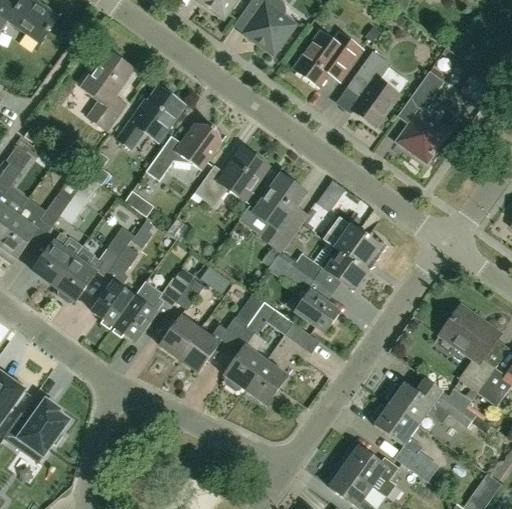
[(0,0),(0,30),(8,19),(40,42),(59,15),(36,0),(20,0),(0,0)]
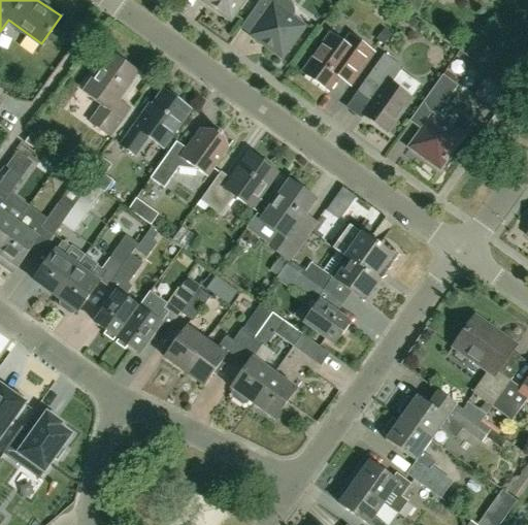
[(205,0),(230,19),(242,0),(205,0)]
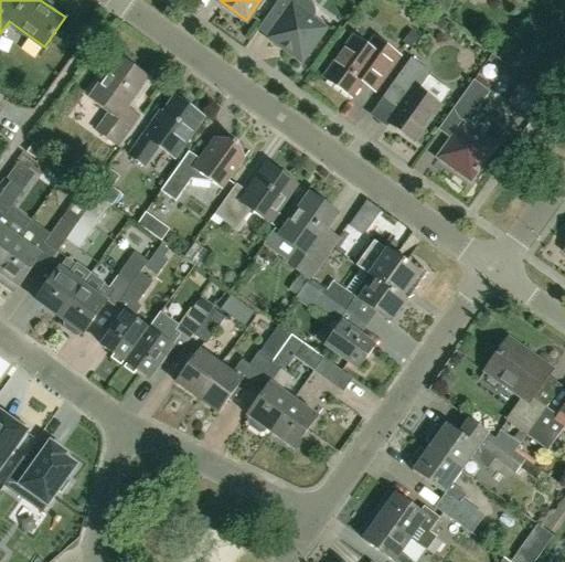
[(276,0),(266,16),(278,24),(269,36),(301,59),(327,23),(313,13),(315,8),(310,0),(276,0)]
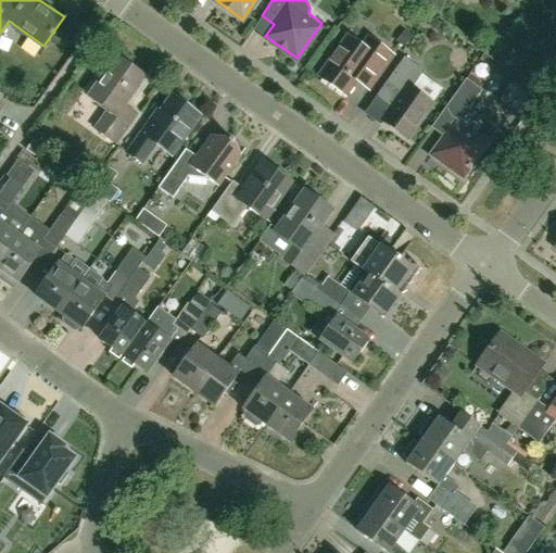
[(368,86),(375,77),(392,53),(368,36),(362,45),(348,35),(319,74),(345,92),(356,77),(368,86)]
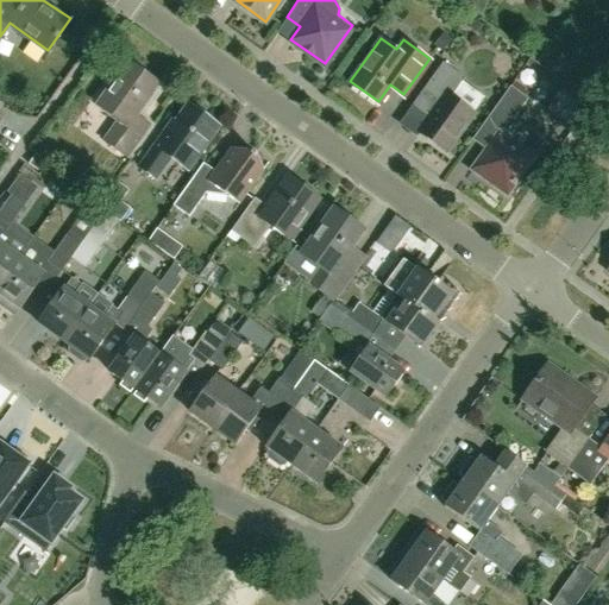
[(429,114),(419,130),(446,150),(473,111),(447,93),(462,73),(443,60),(412,105),(425,114),(426,112),(429,114)]
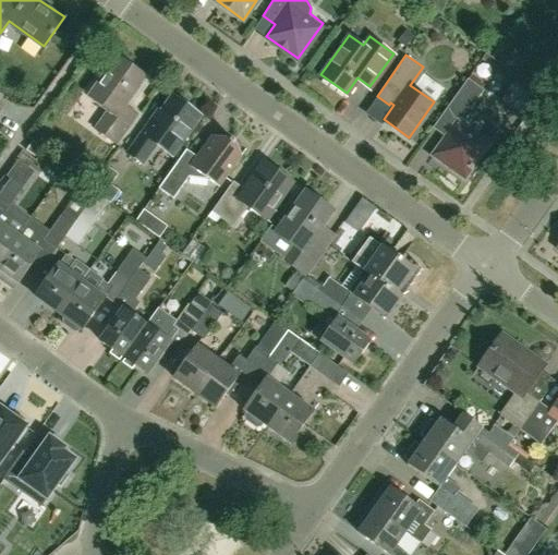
[(145,74),(140,70),(120,56),(92,95),(110,108),(96,127),(117,142),(137,111),(125,101),(145,74)]
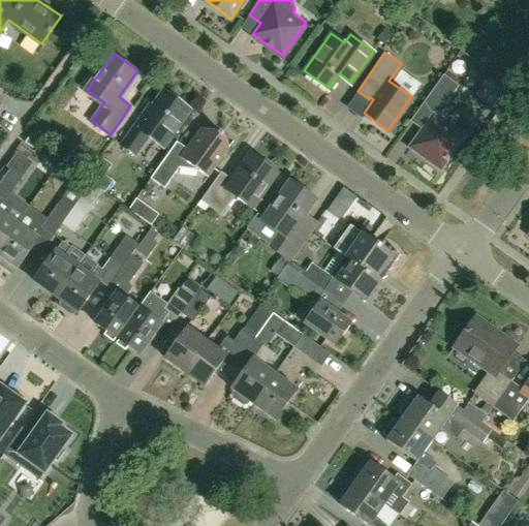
[(459,84),(444,73),(425,99),(439,111),(459,84)]
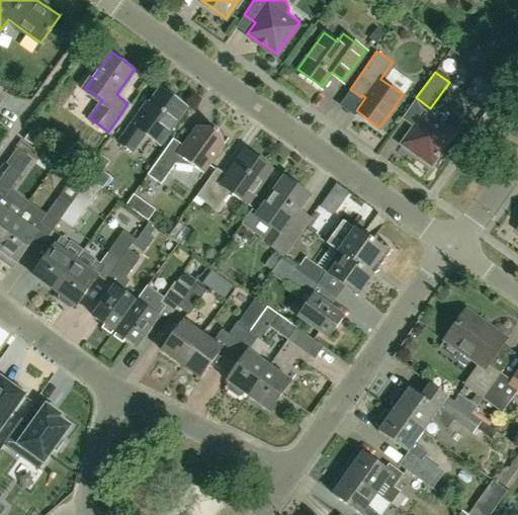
[(119,140),(130,147),(133,149),(145,133),(159,142),(184,106),(159,88),(144,109),(142,108),(128,126),(119,140)]
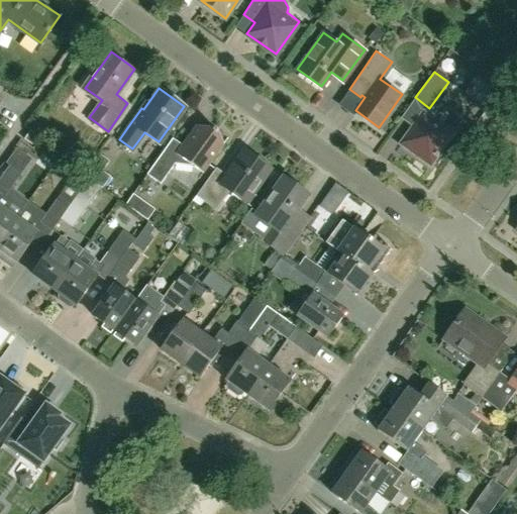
[(443,123),(427,112),(423,109),(400,142),(430,165),(454,131),(453,131),(462,118),(452,111),(443,123)]
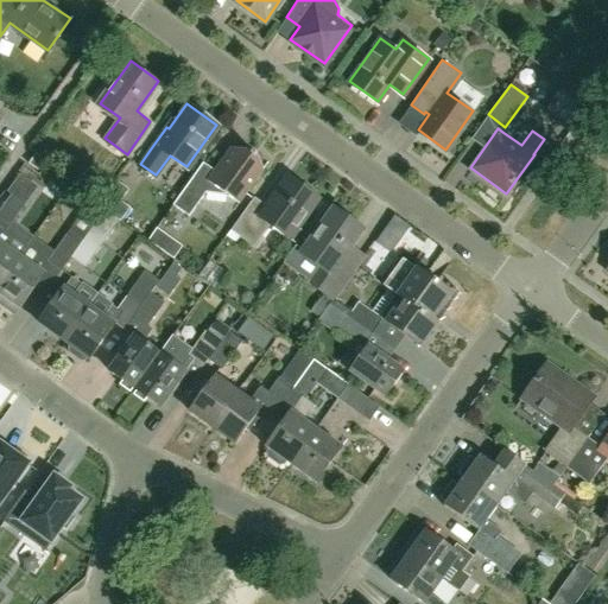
[(203,160),(172,203),(188,215),(204,191),(228,195),(238,202),(267,160),(253,150),(228,148),(214,169),(203,160)]
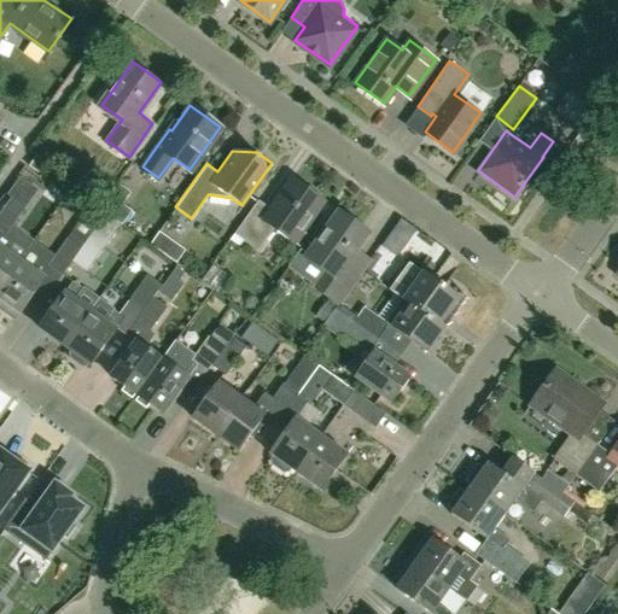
[(39,171),(46,161),(36,153),(29,164),(39,171)]
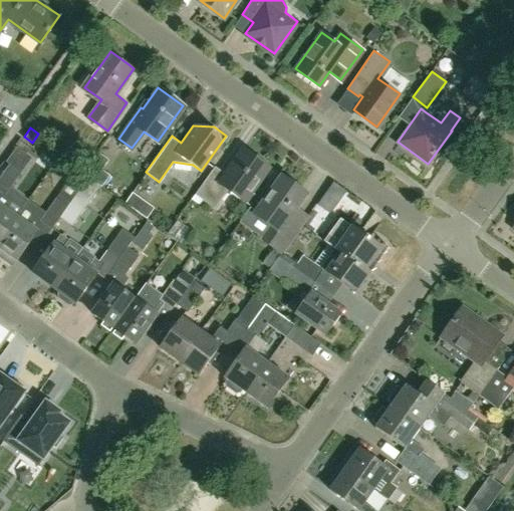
[(215,165),(194,193),(214,207),(228,189),(243,200),(268,166),(244,148),(226,173),(215,165)]
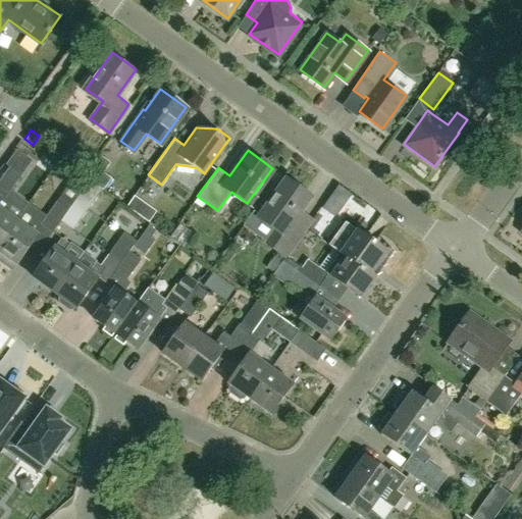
[(90,178),(102,188),(111,175),(103,170),(111,161),(100,152),(84,174),(90,178)]
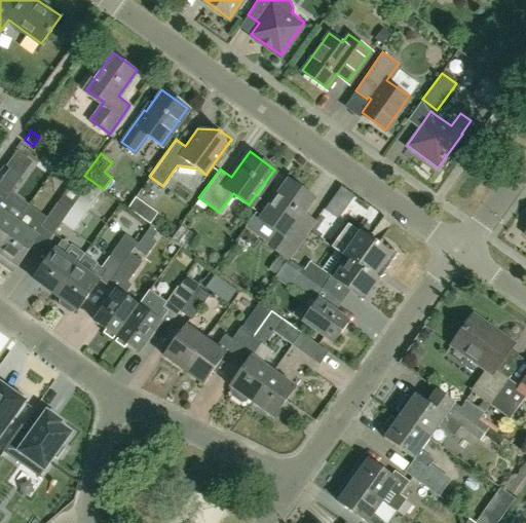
[(0,180),(0,194),(5,197),(10,190),(22,175),(10,166),(0,180)]
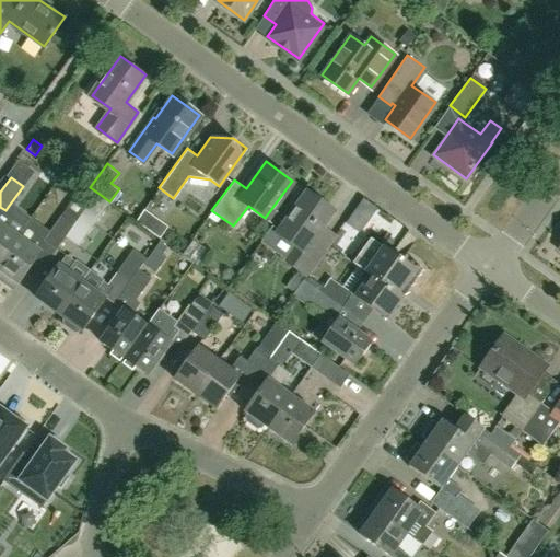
[(286,258),(306,274),(336,234),(323,224),(334,210),(307,190),(278,231),(296,244),(286,258)]
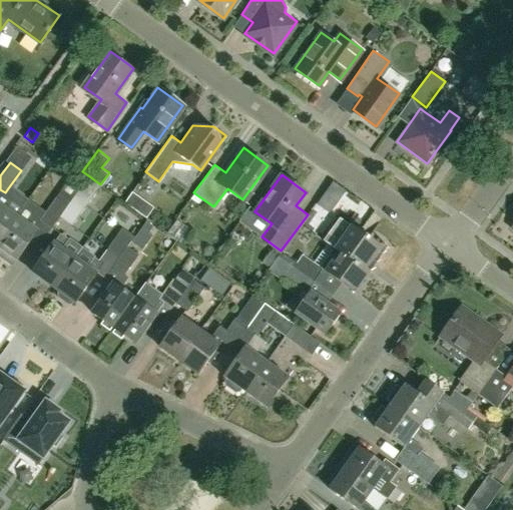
[(60,215),(61,215),(73,224),(100,184),(88,175),(72,197),(60,215)]
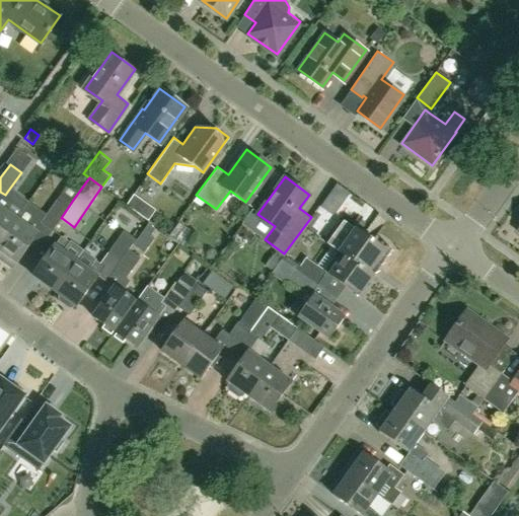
[(73,200),(61,192),(47,213),(41,220),(41,221),(53,229),(61,218),(73,200)]
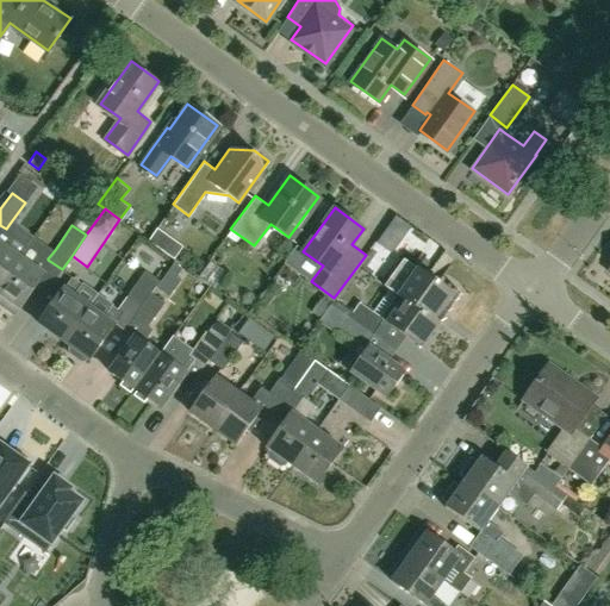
[(182,258),(190,244),(162,227),(154,242),(182,258)]
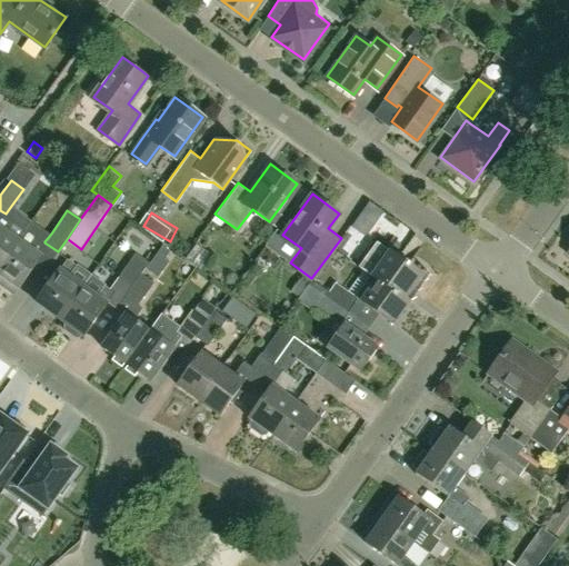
[(0,265),(26,228),(6,214),(0,220),(0,265)]
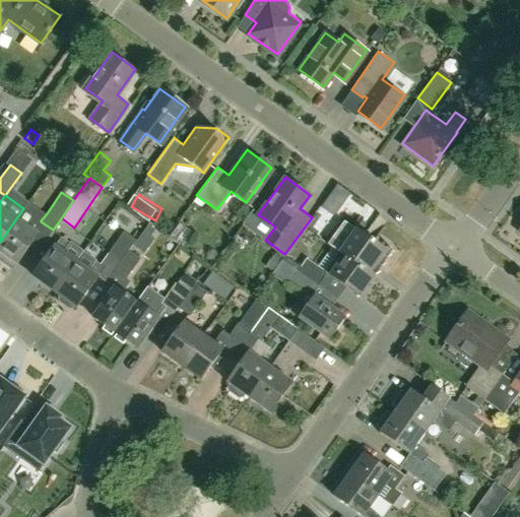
[(18,262),(31,243),(40,233),(36,230),(41,221),(41,220),(23,208),(0,242),(0,256),(14,266),(17,262),(18,262)]
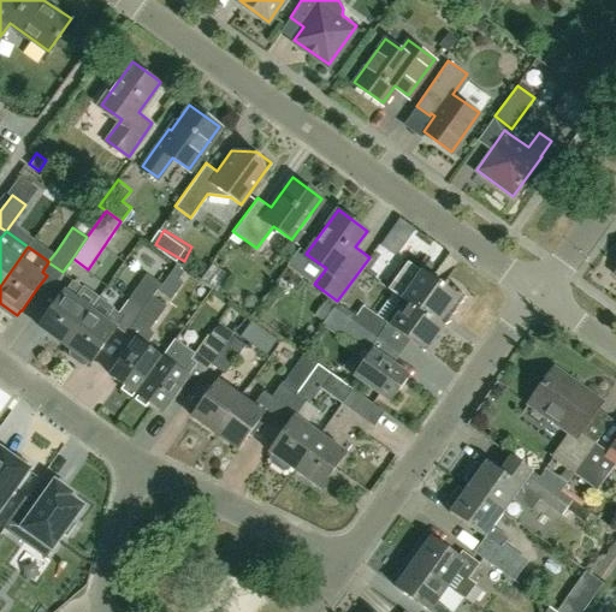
[(390,287),(408,301),(437,321),(456,295),(422,271),(409,261),(390,287)]
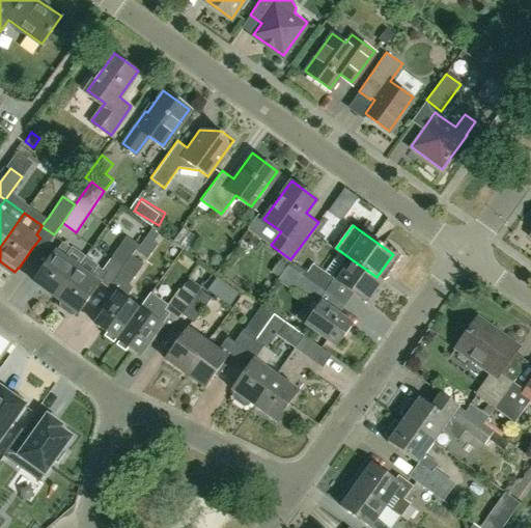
[(143,251),(156,257),(165,239),(151,232),(143,251)]
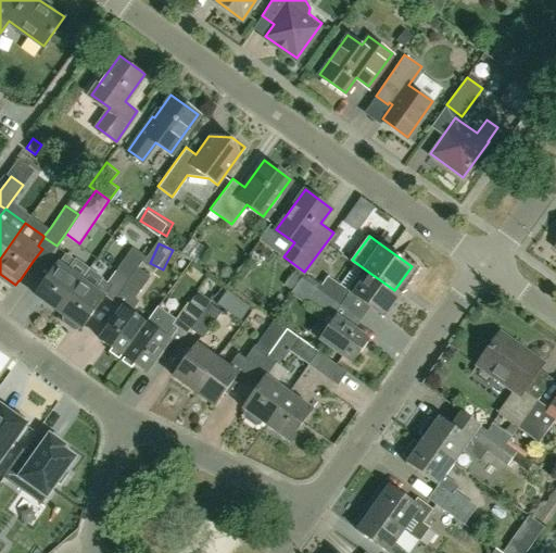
[(133,246),(108,281),(103,278),(96,289),(81,278),(59,310),(65,314),(63,316),(64,322),(74,328),(78,327),(80,325),(83,326),(105,294),(114,301),(139,266),(147,255),(133,246)]
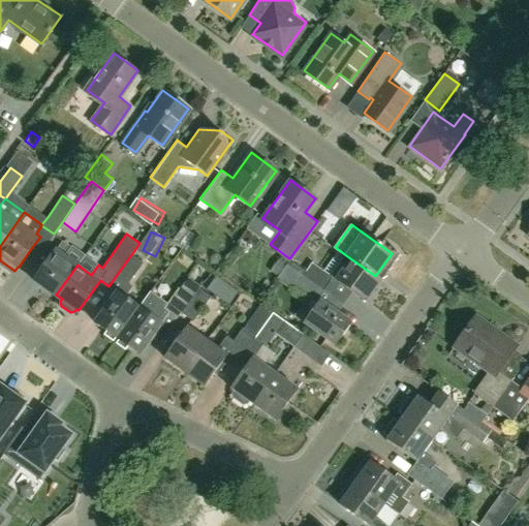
[(56,295),(78,265),(64,255),(71,245),(63,239),(35,279),(56,295)]
